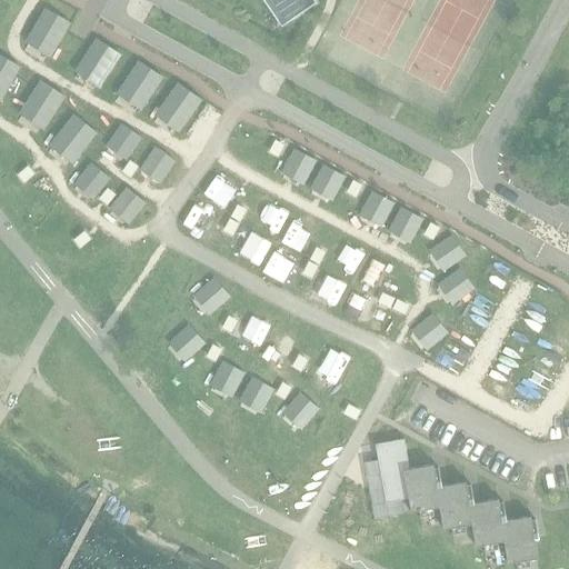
[(316,2),(313,0),(271,0),(286,21),(280,25),(281,26),(316,2)]
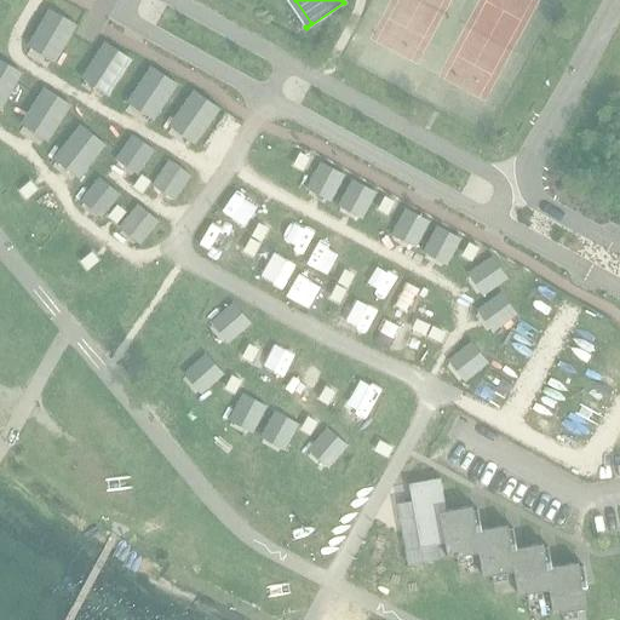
[(6,64),(34,80),(35,81),(58,39),(29,22),(5,64),(6,64)]
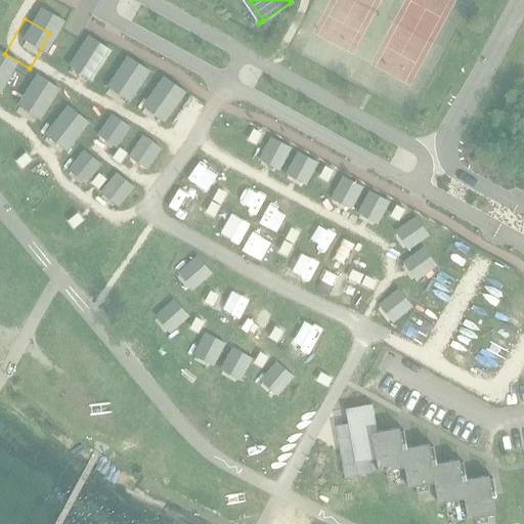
[(55,73),(80,86),(80,87),(100,51),(75,37),(55,73)]
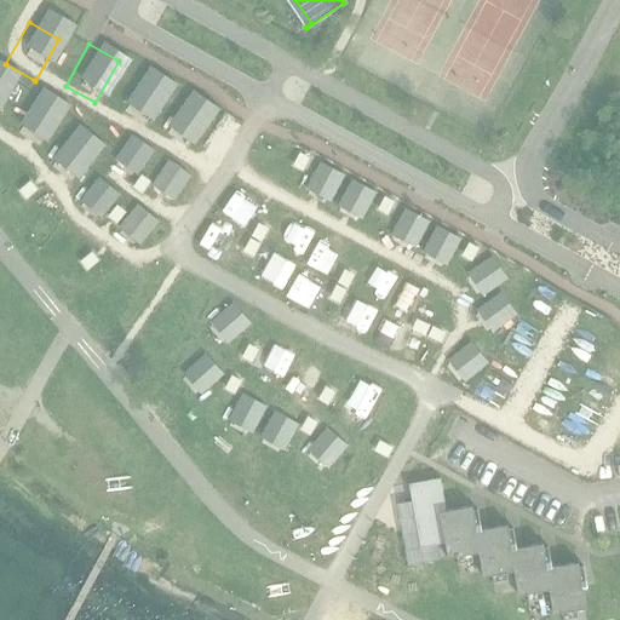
[(116,126),(145,141),(145,142),(168,99),(139,82),(116,125),(116,126)]
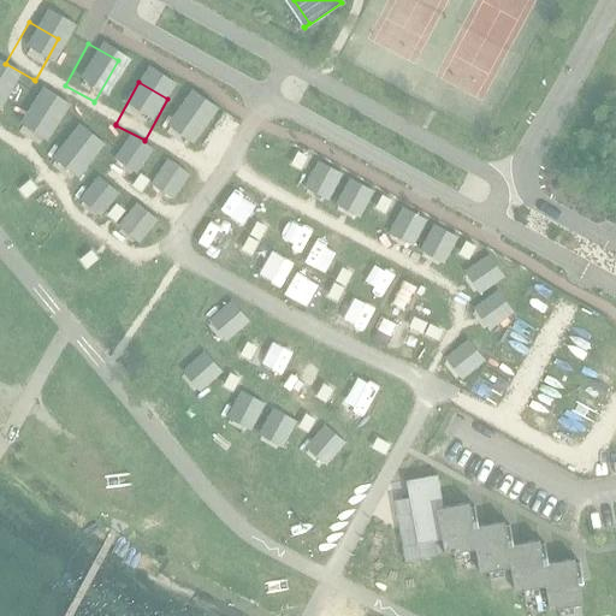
[(175,147),(203,161),(205,163),(227,120),(197,104),(175,146),(175,147)]
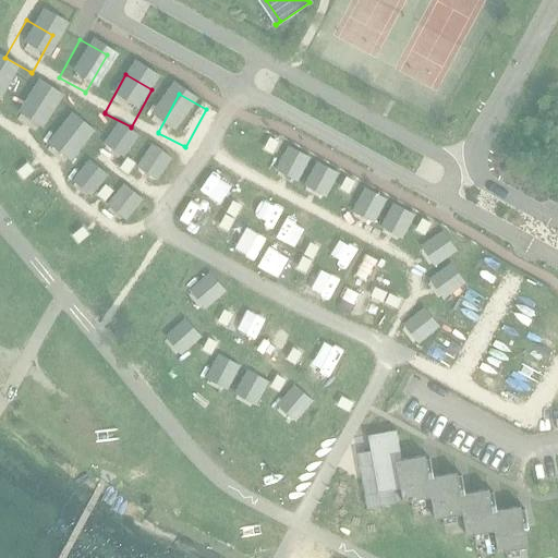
[(233,184),(259,198),(259,199),(280,161),(254,146),(233,184)]
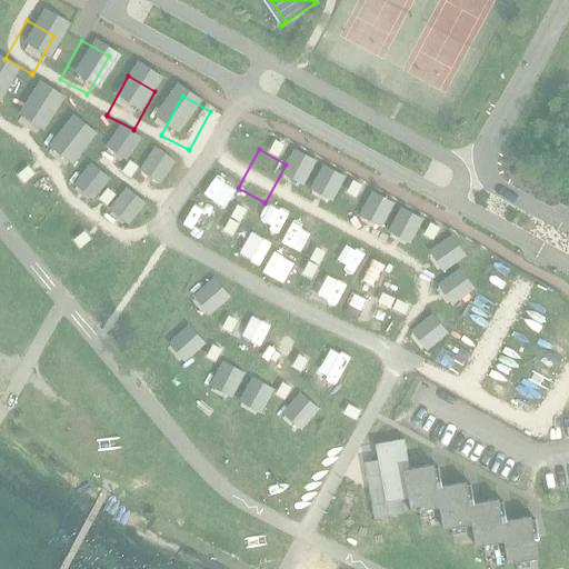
[(129,160),(122,169),(130,175),(136,165),(129,160)]
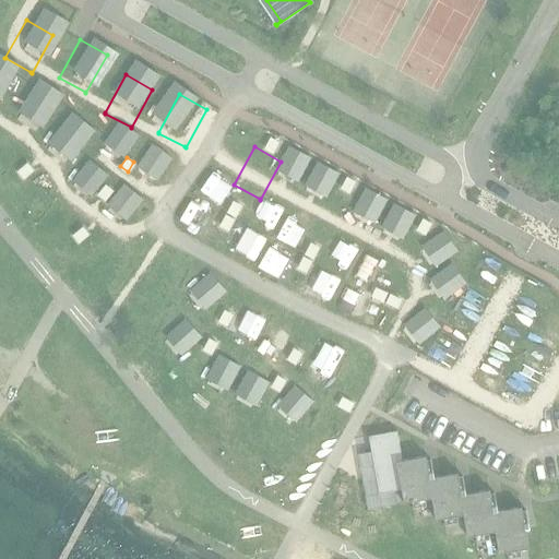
[(25,162),(16,169),(23,177),(32,169),(25,162)]
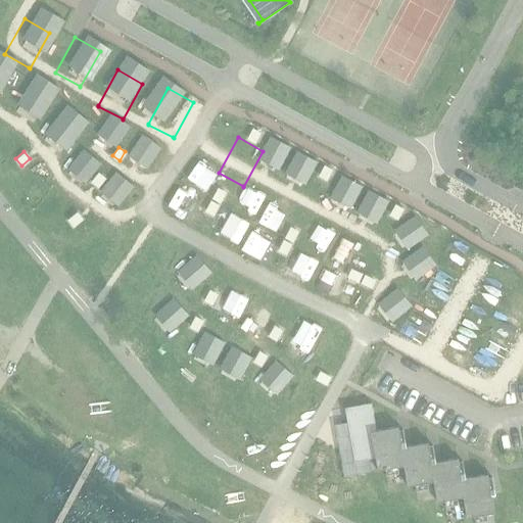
[(276,195),(300,208),(301,209),(321,173),(295,159),(276,195)]
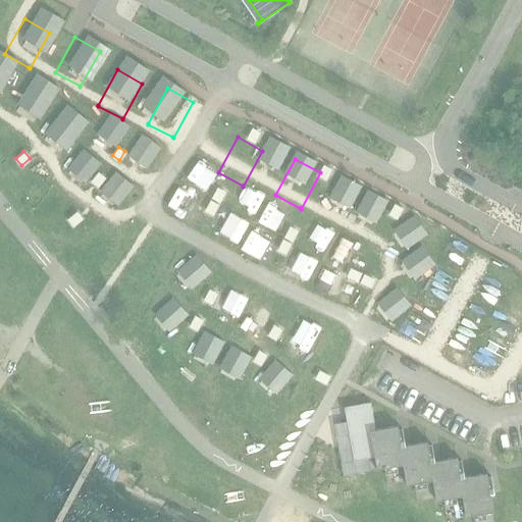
[(98,172),(92,180),(97,185),(104,176),(98,172)]
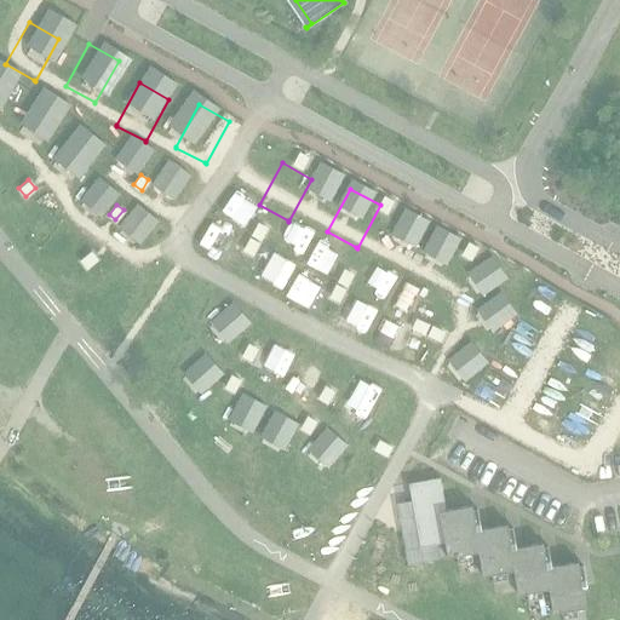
[(386,275),(415,291),(440,248),(409,233),(386,275)]
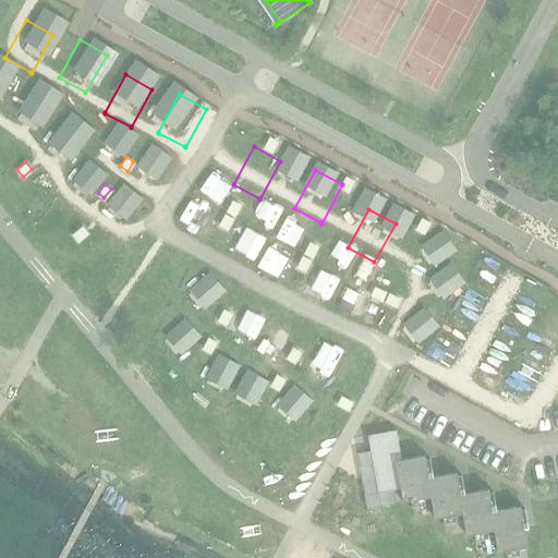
[(82,227),(72,233),(77,241),(87,233),(82,227)]
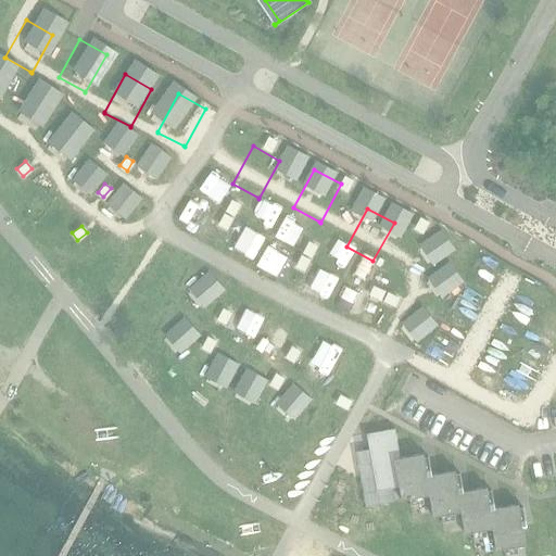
[(408,270),(433,285),(434,285),(455,247),(428,232),(407,270),(408,270)]
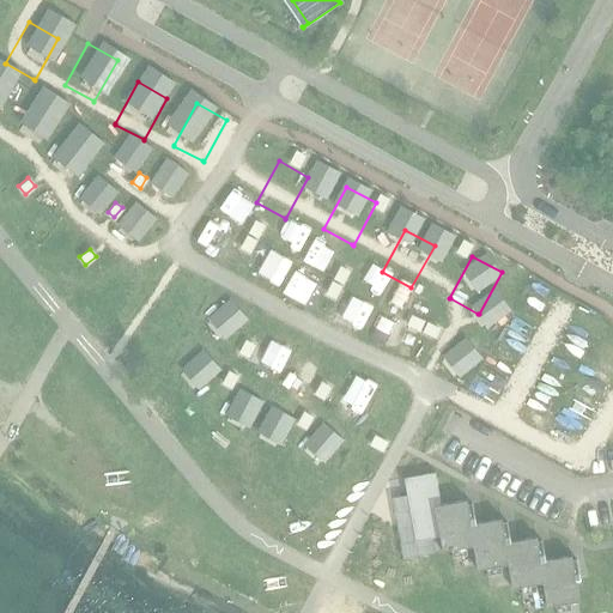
[(244,338),(238,350),(246,353),(252,343),(244,338)]
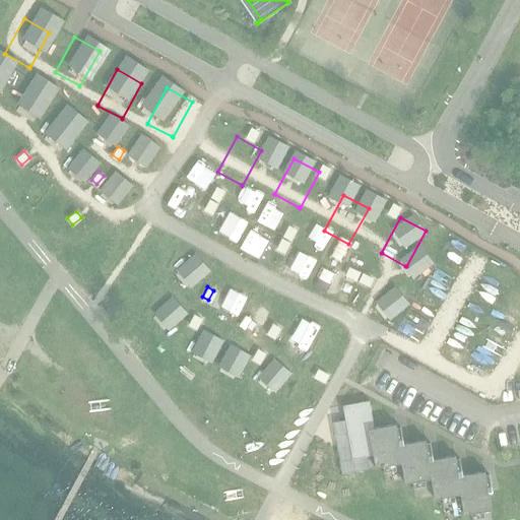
[(193,313),(188,322),(196,326),(200,317),(193,313)]
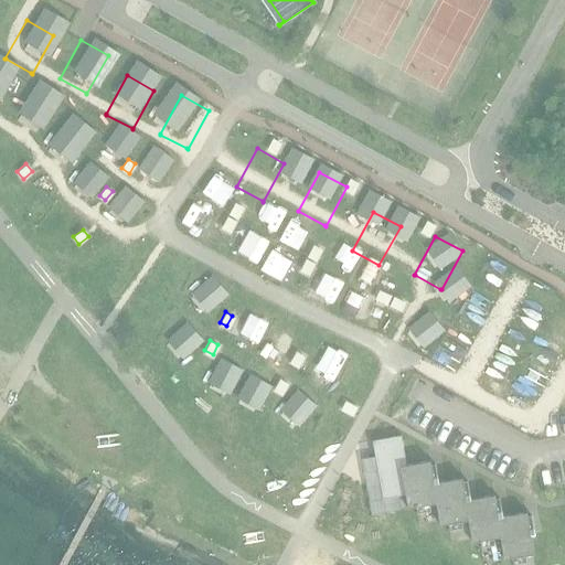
[(295,351),(289,361),(297,364),(302,354),(295,351)]
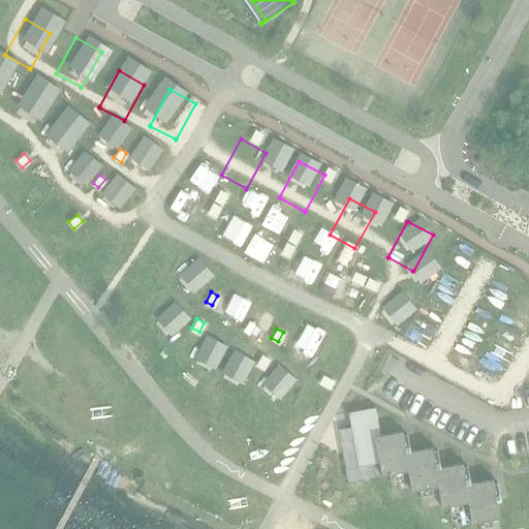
[(261,353),(256,363),(263,367),(269,358),(261,353)]
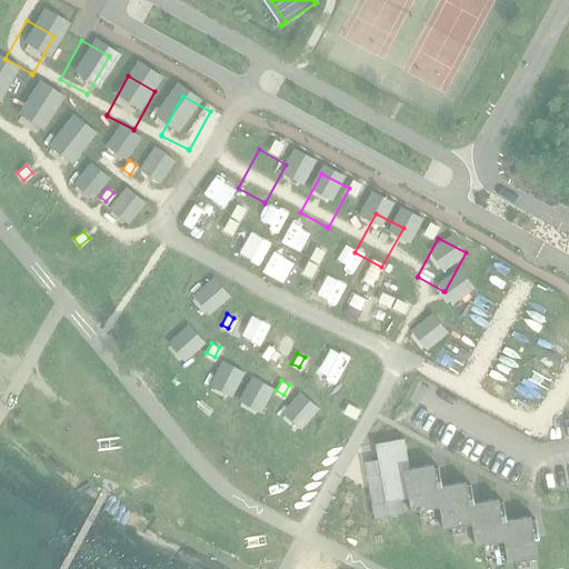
[(348,403),(345,410),(355,416),(358,409),(348,403)]
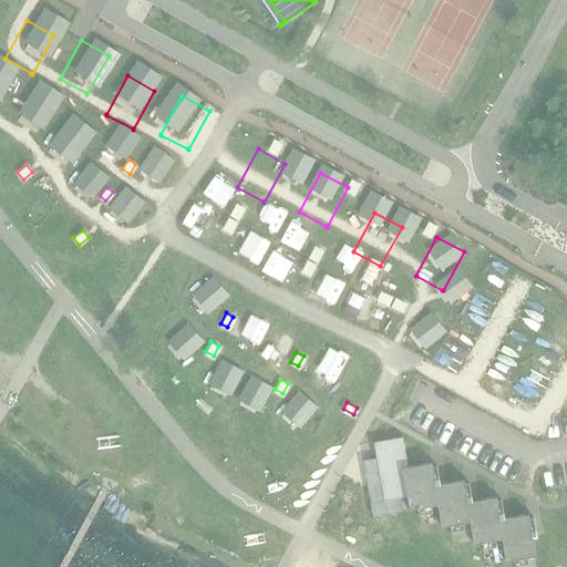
[(402,437),(373,442),(383,501),(406,496),(402,467),(408,467),(402,437)]
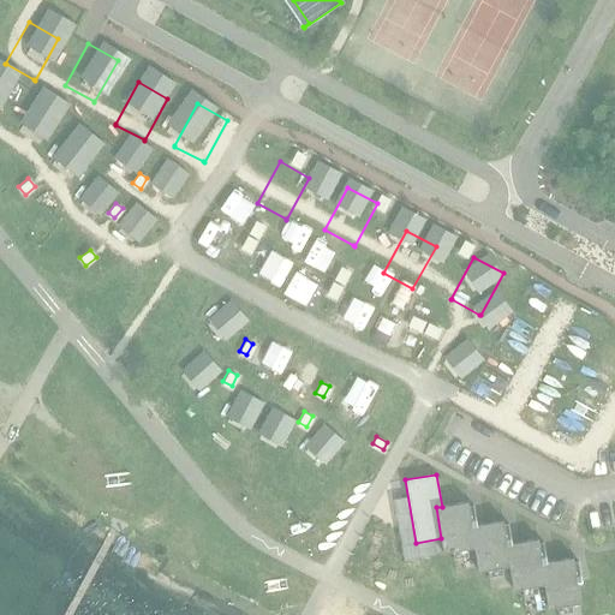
[(475,548),(472,526),(467,502),(442,507),(436,507),(441,538),(443,553),(475,548)]
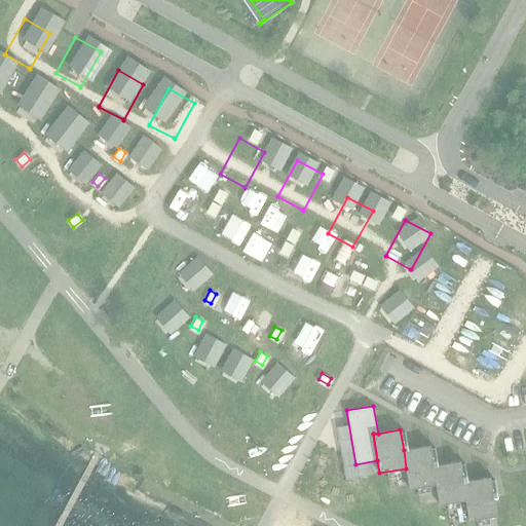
[(436,484),(434,465),(429,445),(404,450),(406,468),(409,488),(436,484)]
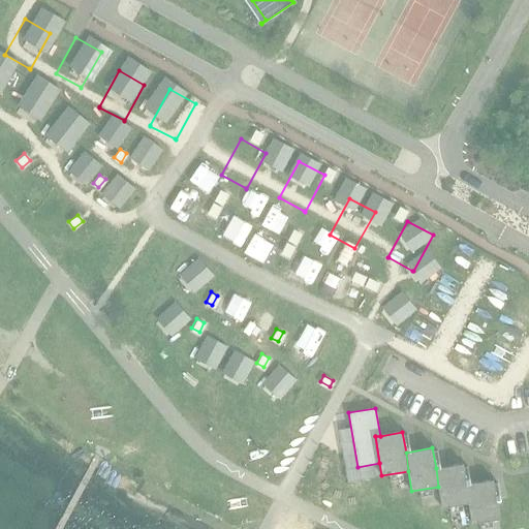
[(468,502),(466,484),(463,464),(436,468),(438,487),(441,507),(468,502)]
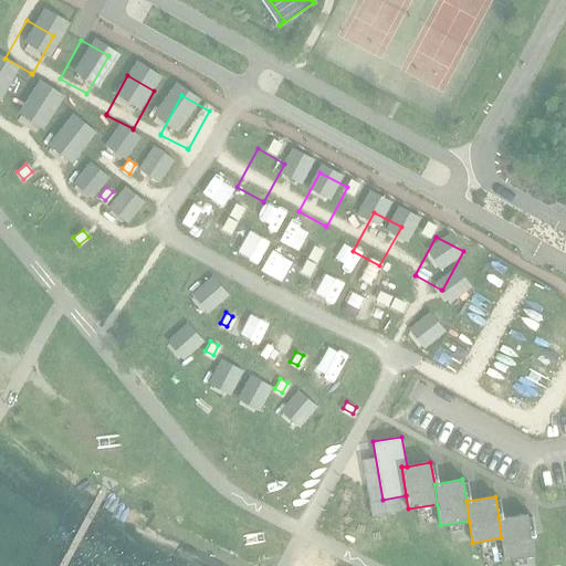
[(499,517),(501,537),(504,559),(534,555),(527,513),(499,517)]
